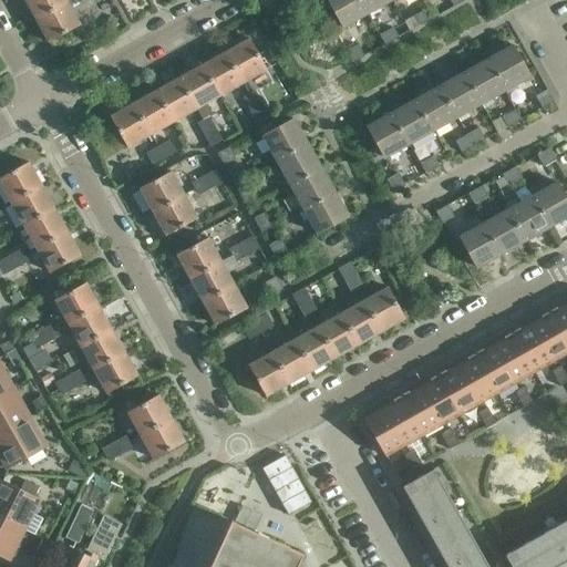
[(23,0),(34,19),(66,1),(65,0),(23,0)]
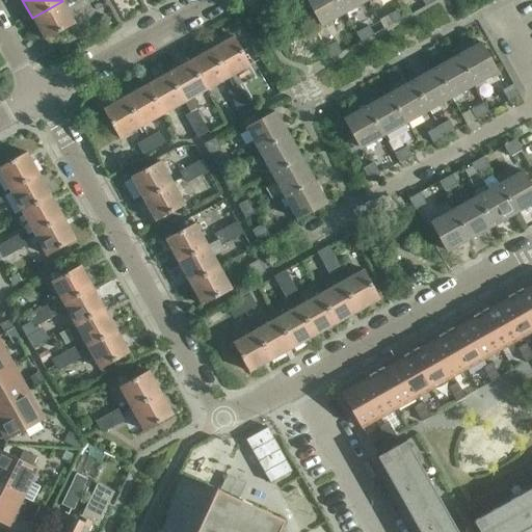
[(345,12),(338,1),(337,0),(307,0),(321,26),(345,12)]
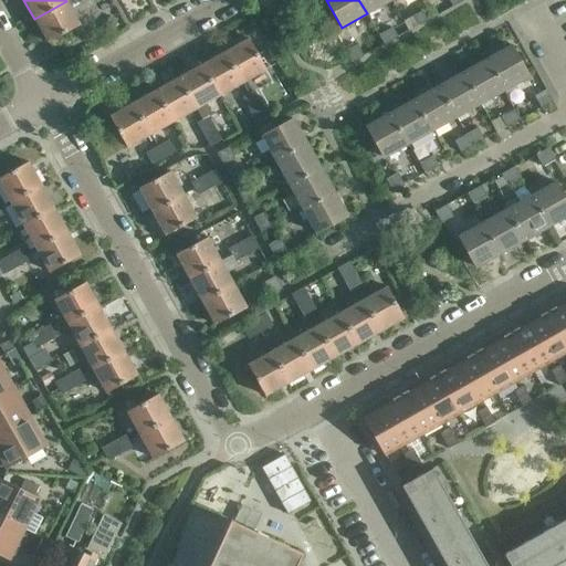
[(367,13),(390,0),(358,0),(359,1),(367,13)]
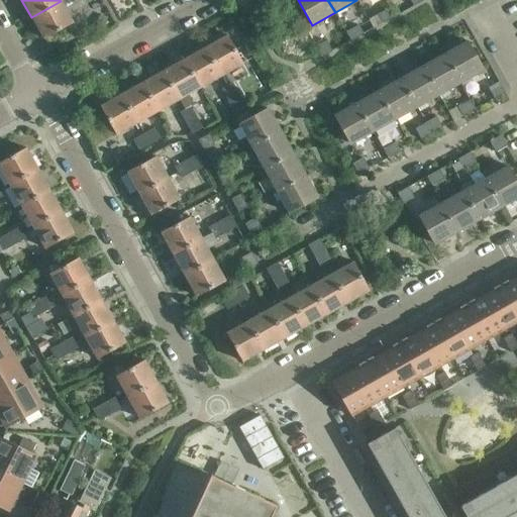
[(61,1),(31,17),(43,38),(73,22),(61,1)]
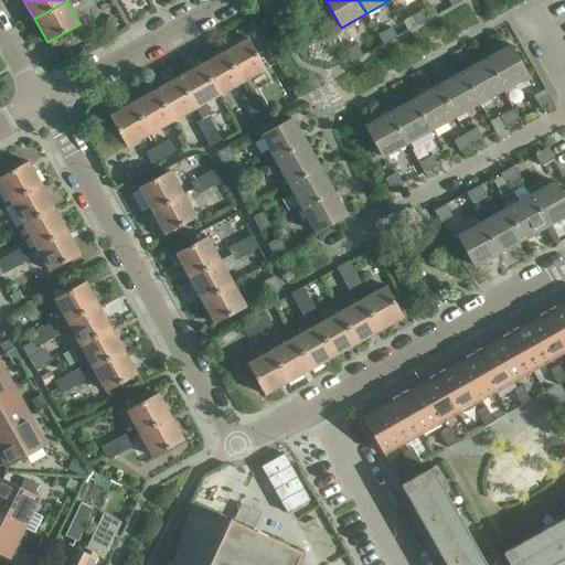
[(417,25),(430,18),(425,8),(412,16),(417,25)]
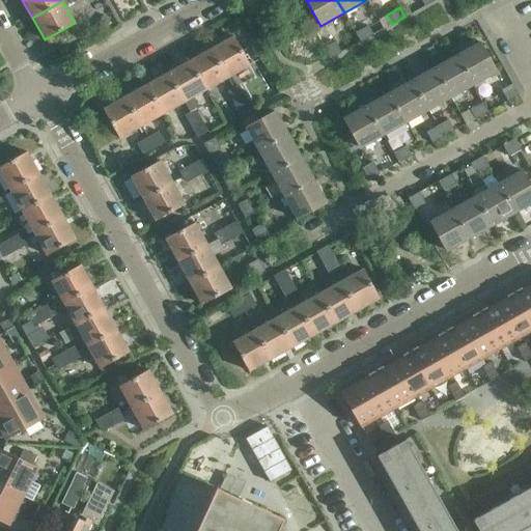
[(360,42),(372,35),(367,26),(355,33),(360,42)]
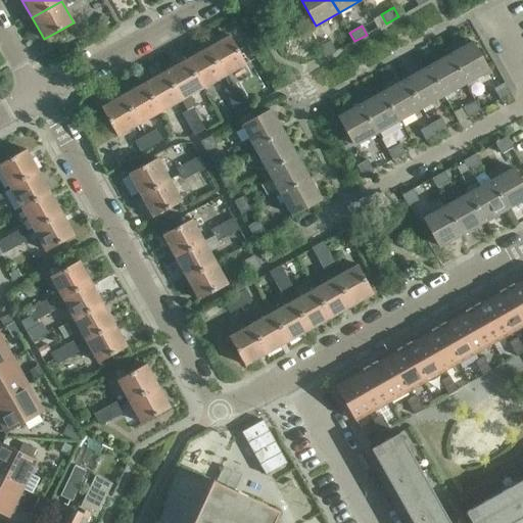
[(207,48),(224,77),(245,64),(229,36),(207,48)]
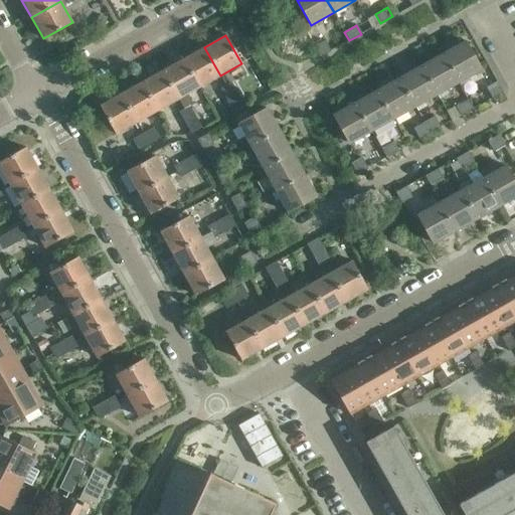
[(320,57),(320,56),(330,51),(324,41),(314,46),(320,57)]
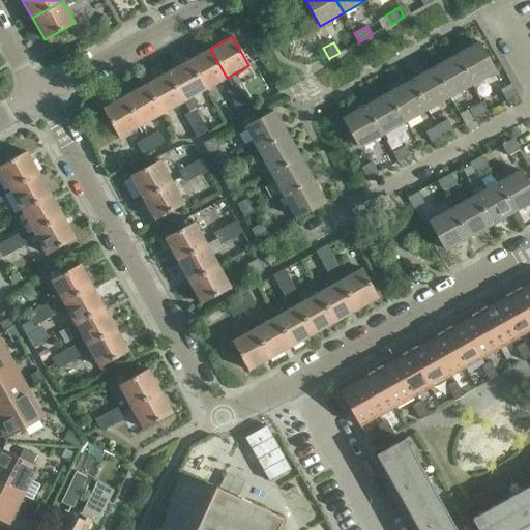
[(455,56),(471,85),(495,71),(478,42),(455,56)]
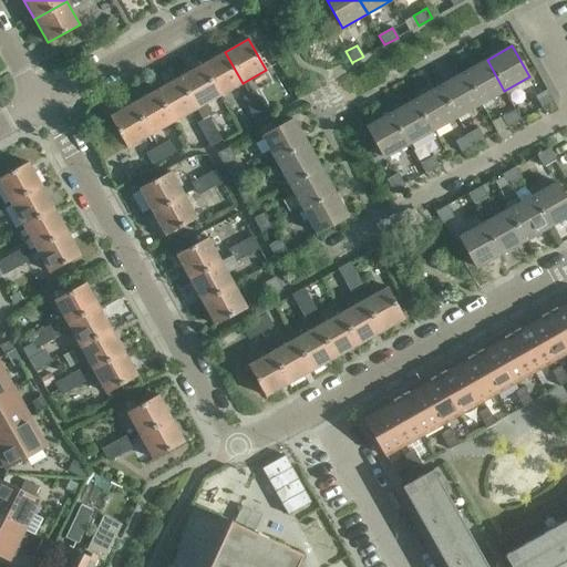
[(219,96),(243,83),(225,52),(202,64),(219,96)]
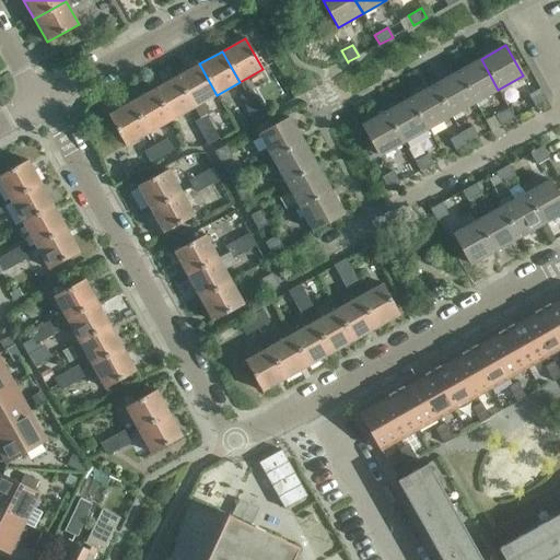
[(475,103),(498,90),(481,59),(457,72),(475,103)]
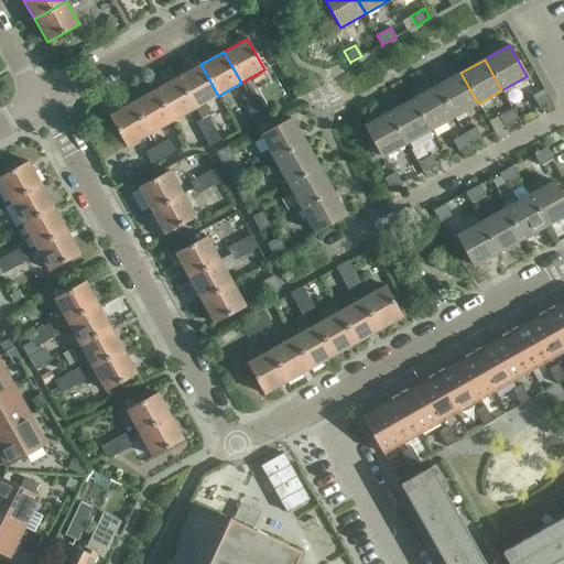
[(195,108),(218,96),(201,64),(179,77),(195,108)]
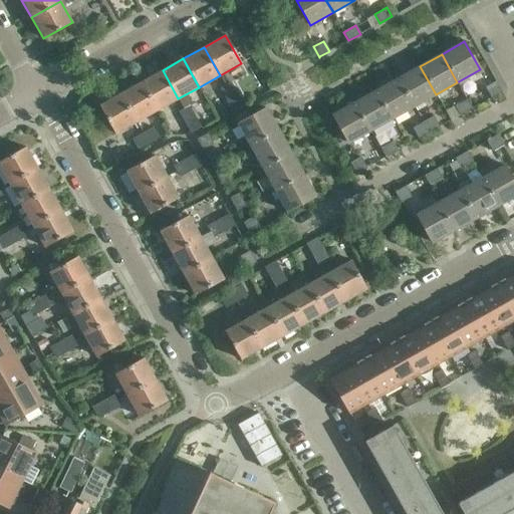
[(414,106),(436,94),(420,66),(398,78),(414,106)]
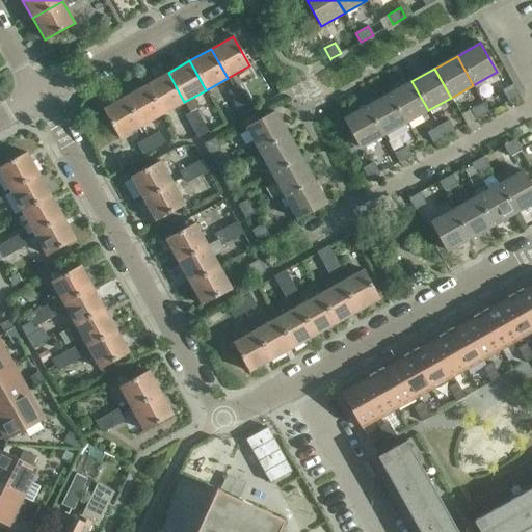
[(163,114),(184,102),(168,73),(147,84),(163,114)]
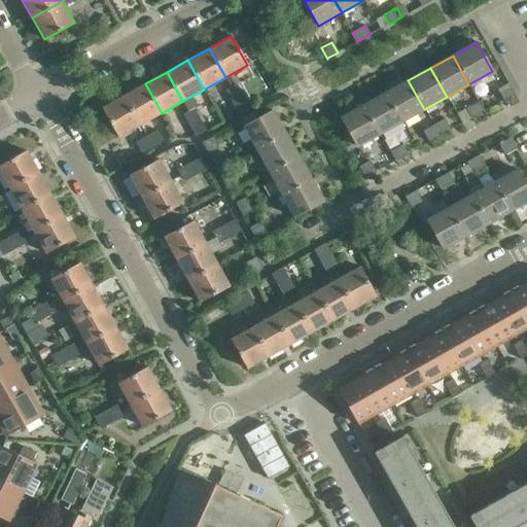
[(401,121),(424,109),(408,80),(386,93),(401,121)]
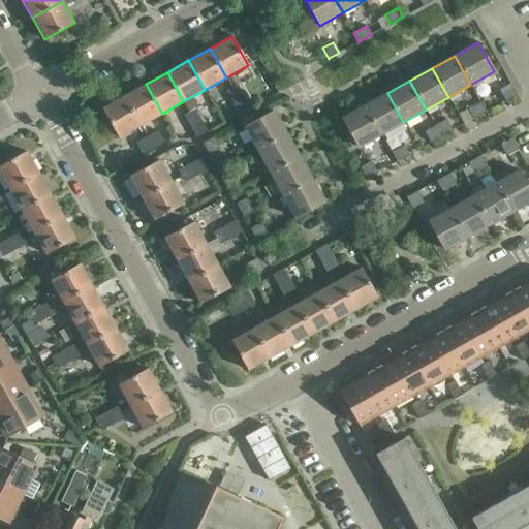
[(141,125),(162,114),(146,84),(124,96),(141,125)]
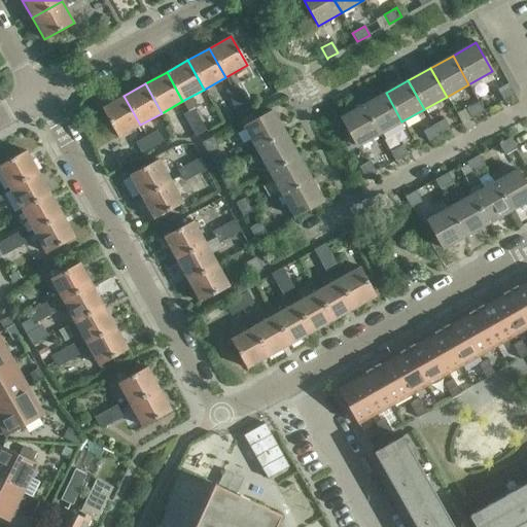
[(503,100),(514,95),(507,83),(497,90),(503,100)]
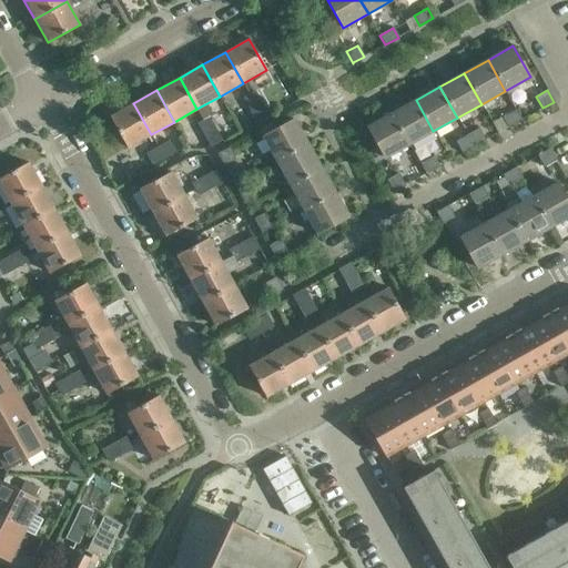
[(249,94),(263,119),(269,115),(255,91),(249,94)]
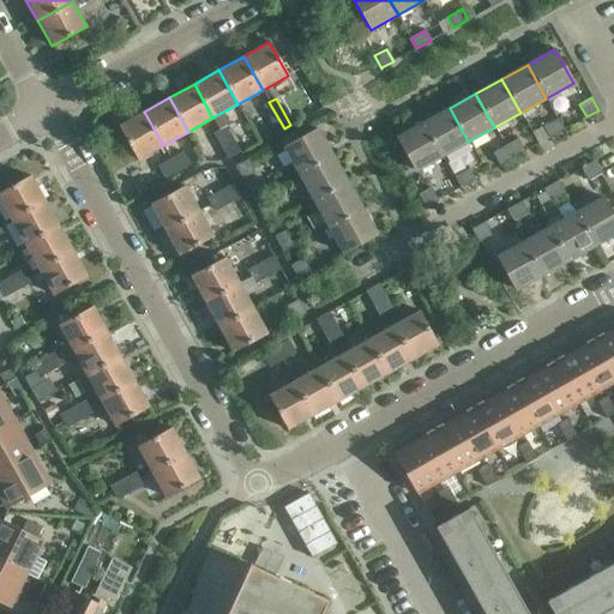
[(277,132),(284,128),(269,102),(263,106),(277,132)]
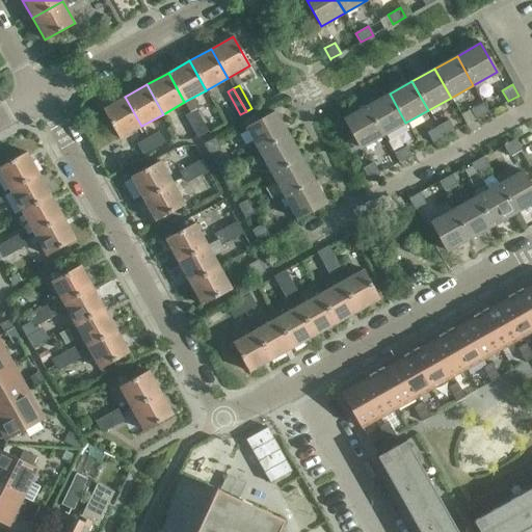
[(383,135),(405,123),(390,94),(367,106),(383,135)]
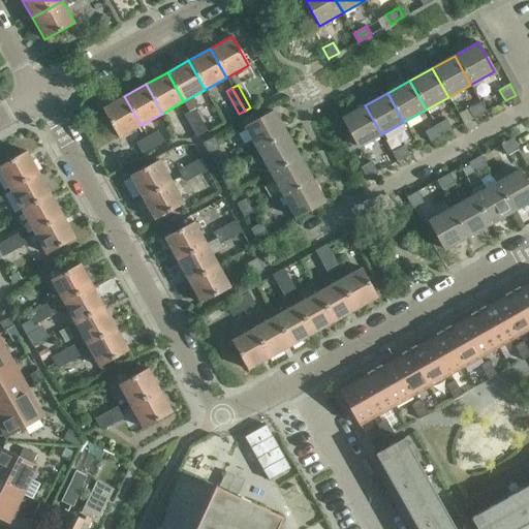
[(118,138),(141,125),(124,96),(102,109),(118,138)]
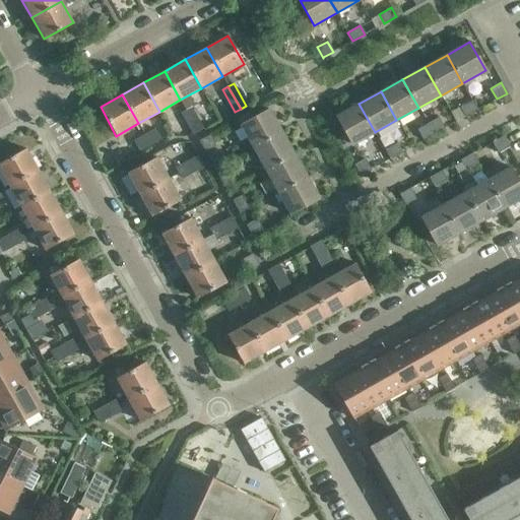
[(464,117),(476,110),(472,101),(459,108),(464,117)]
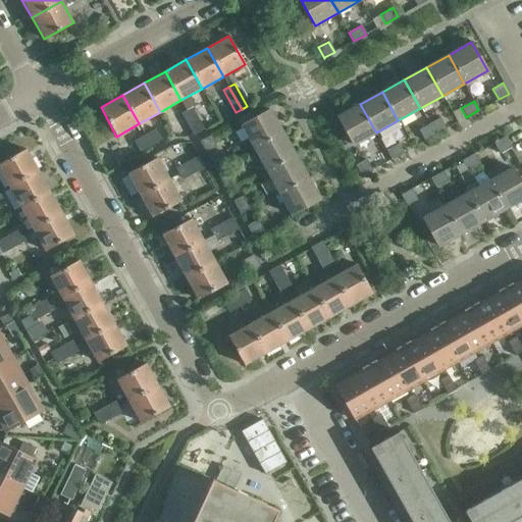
[(353,145),(376,133),(360,104),(337,116),(353,145)]
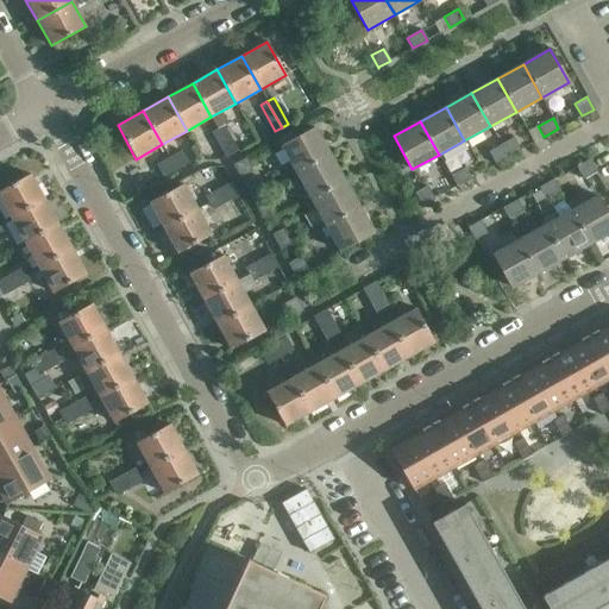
[(232,155),(237,151),(238,151),(224,125),(218,129),(232,155)]
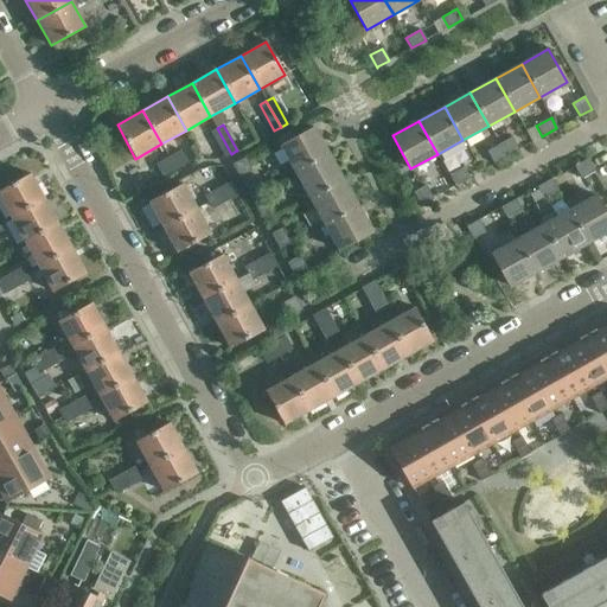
[(294,173),(328,154),(314,127),(279,147),(294,173)]
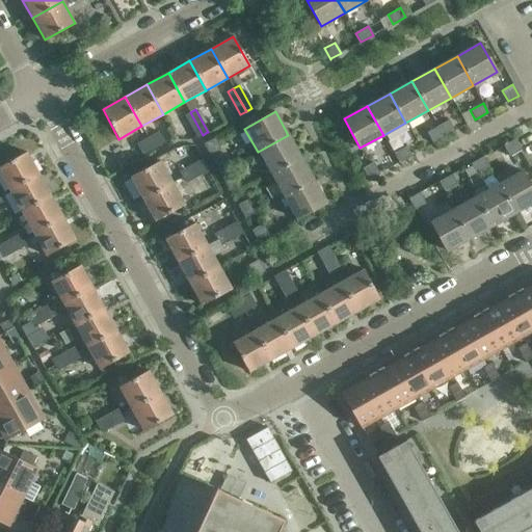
[(196,138),(203,135),(190,112),(184,115),(196,138)]
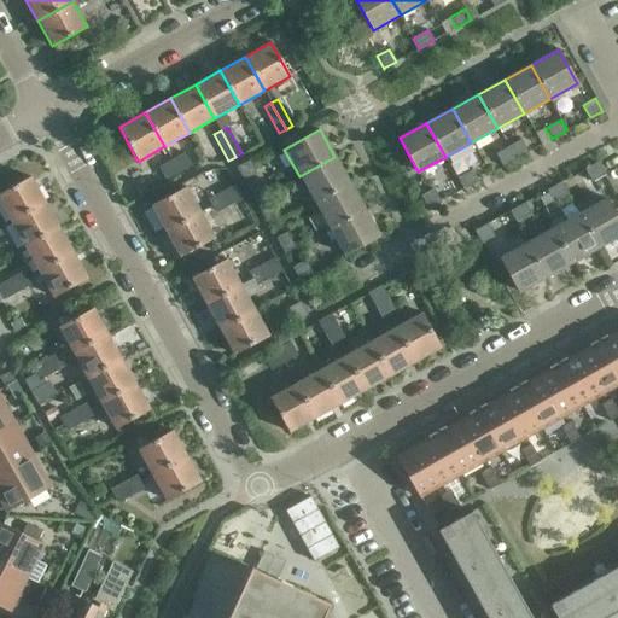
[(508,146),(516,159),(528,152),(520,140),(508,146)]
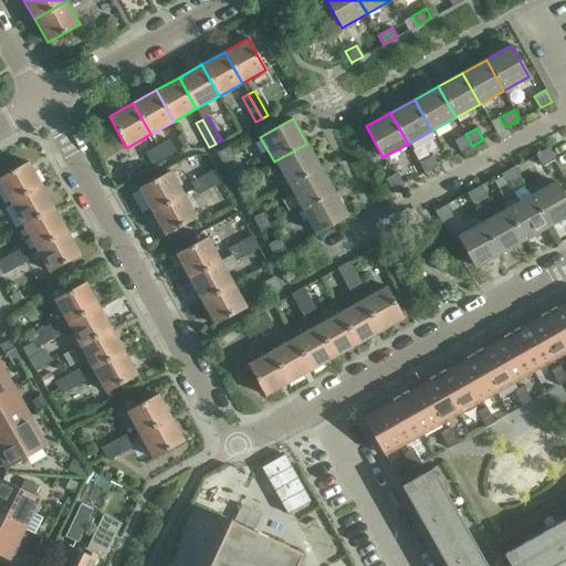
[(460,153),(472,146),(465,134),(453,140),(460,153)]
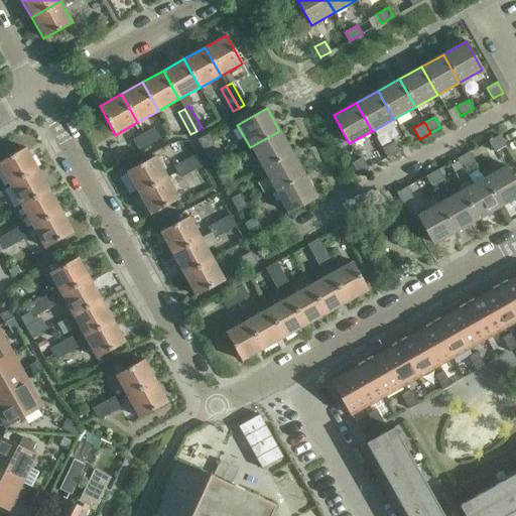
[(143,133),(149,144),(159,138),(154,127),(143,133)]
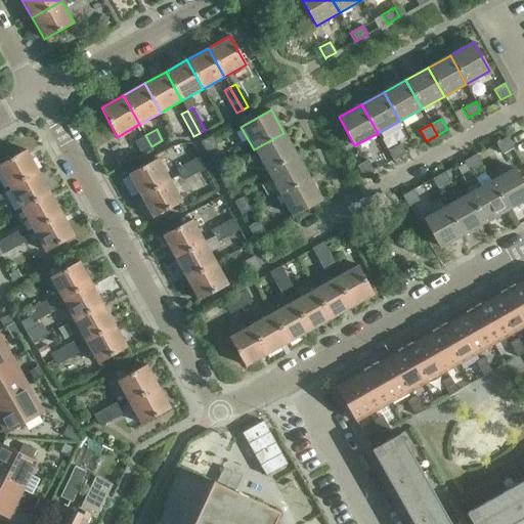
[(266,172),(296,155),(284,133),(254,149),(266,172)]
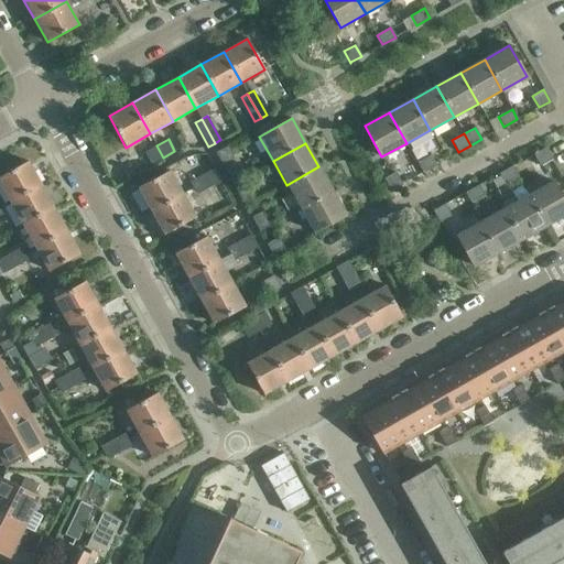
[(151,164),(163,158),(156,145),(144,152),(151,164)]
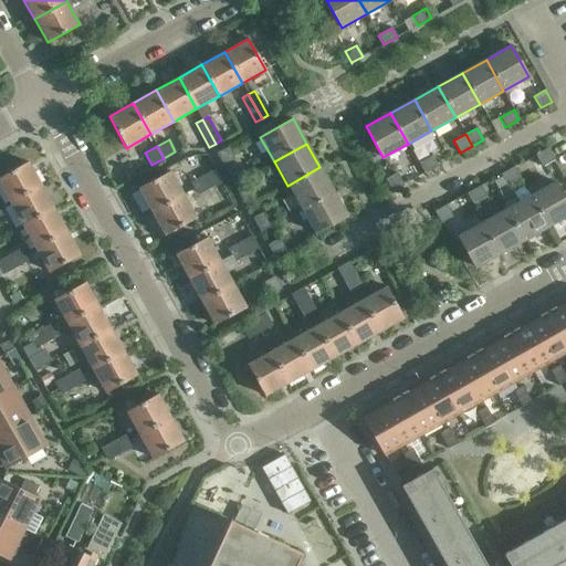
[(223,165),(234,158),(228,147),(216,154),(223,165)]
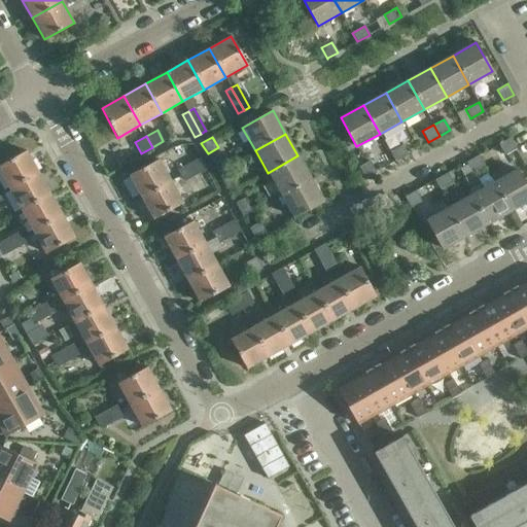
[(504,155),(515,149),(510,139),(498,144),(504,155)]
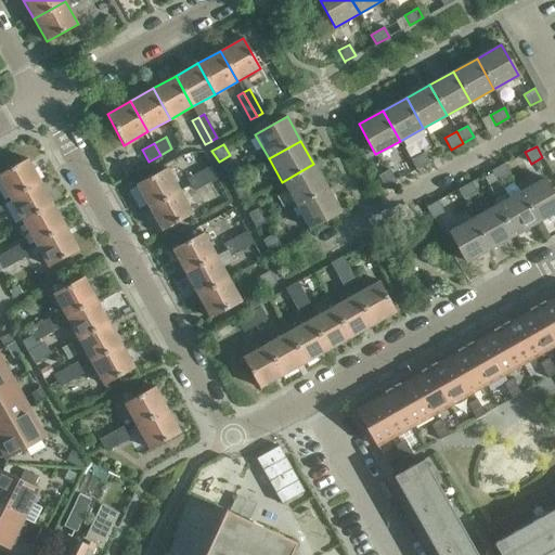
[(416,169),(429,162),(424,152),(411,159),(416,169)]
